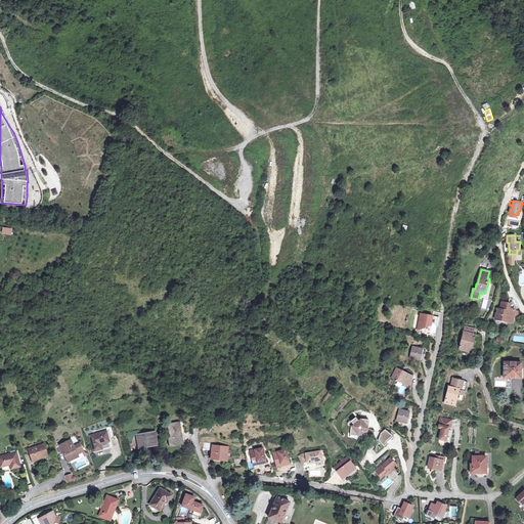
[(508,303),(503,301),(500,309),(497,309),(495,318),(512,322),(515,310),(510,309),(510,307),(507,307),(508,303)]
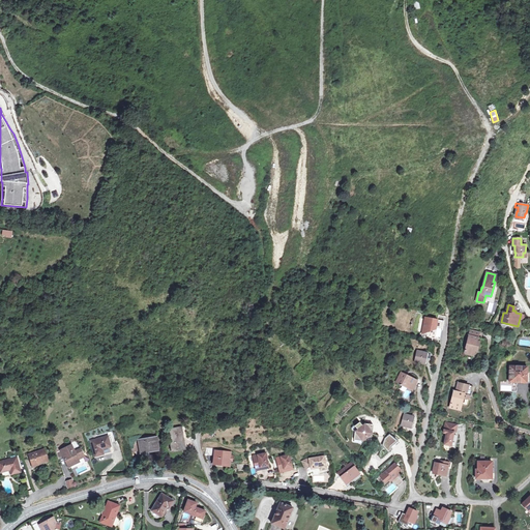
[(474,355),(475,350),(477,351),(480,339),(478,337),(479,332),(470,330),(465,353),(474,355)]
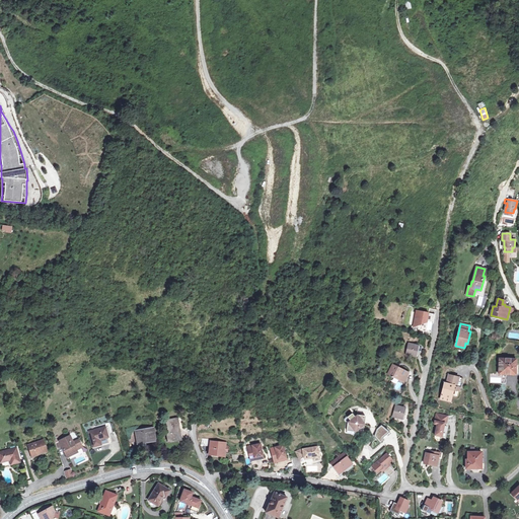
[(416,356),(419,346),(409,344),(406,354),(416,356)]
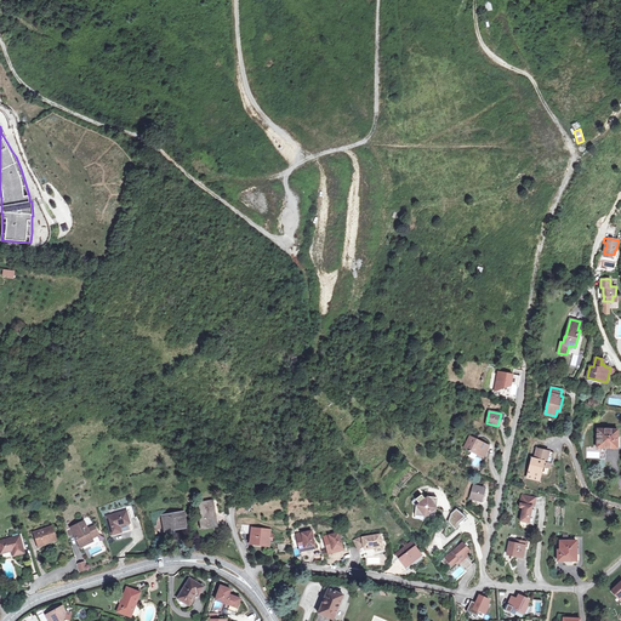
[(617,448),(619,429),(598,429),(597,448),(617,448)]
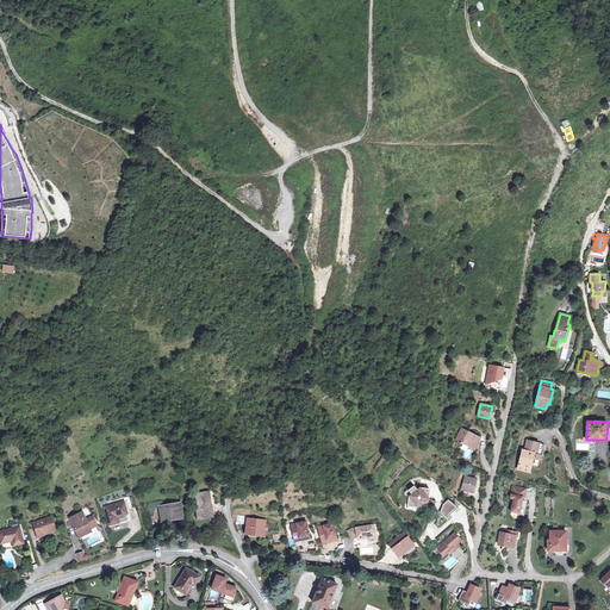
[(474,449),(480,437),(462,429),(456,440),(474,449)]
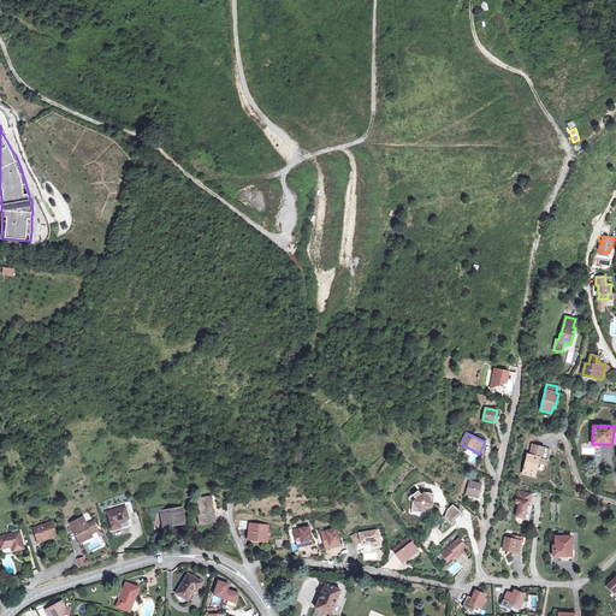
[(533,445),(531,455),(528,455),(523,473),(535,477),(538,462),(542,463),(543,458),(546,460),(549,449),(545,448),(533,445)]
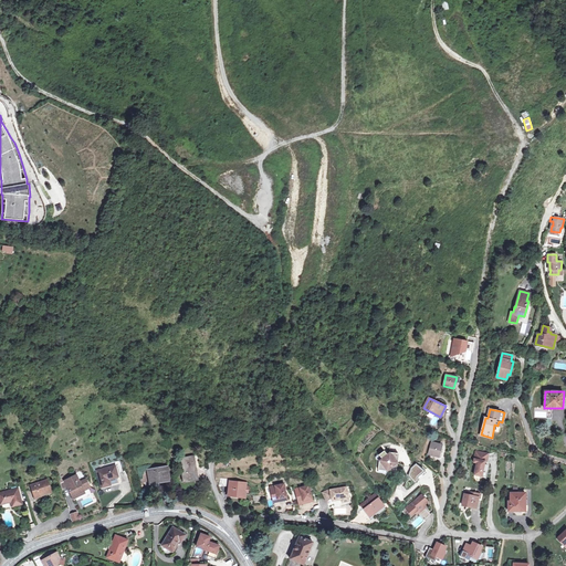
[(429,454),(439,457),(442,444),(432,442),(429,454)]
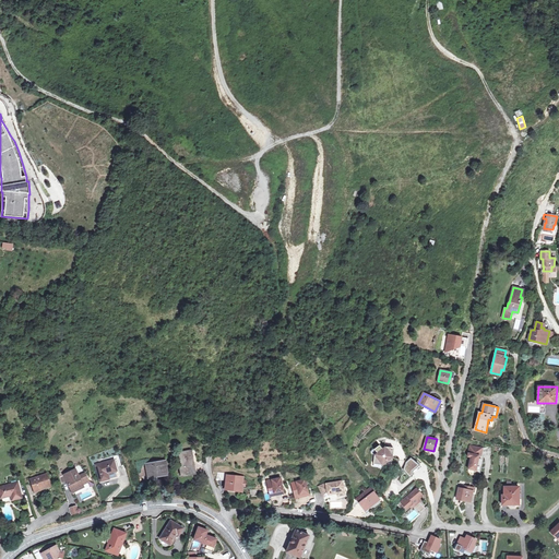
[(393,447),(384,445),(381,448),(379,443),(373,448),(376,451),(373,453),(372,463),(381,464),(392,456),(393,447)]
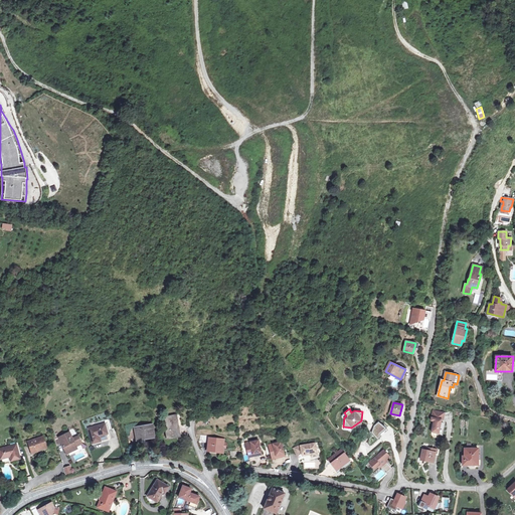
[(440,433),(443,411),(432,409),(430,420),(432,420),(430,432),(440,433)]
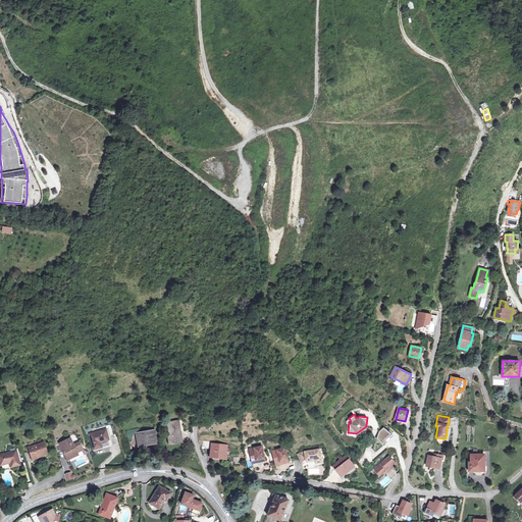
[(169,444),(183,441),(181,435),(180,435),(178,422),(166,424),(169,444)]
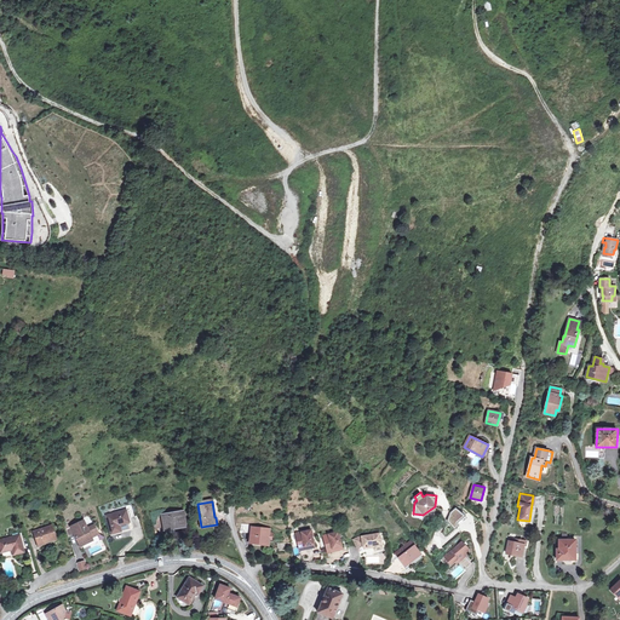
[(112,533),(120,530),(119,524),(130,522),(126,510),(107,516),(112,533)]
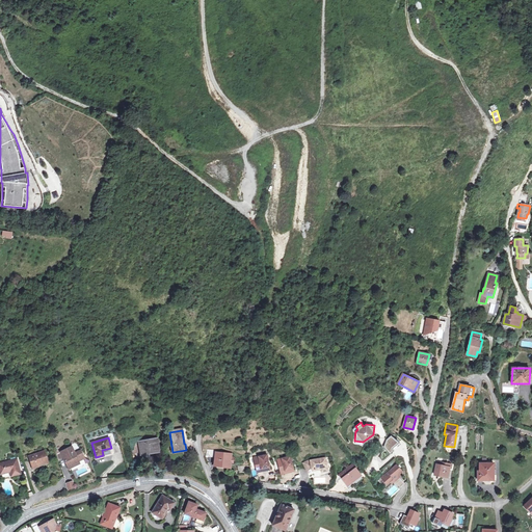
[(131,448),(141,446),(142,453),(160,450),(158,440),(139,443),(138,437),(130,440),(131,448)]
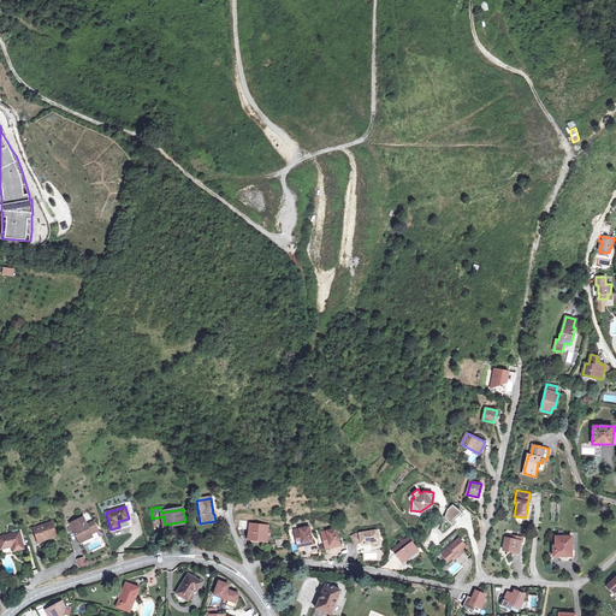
[(80,544),(87,540),(86,537),(90,534),(98,532),(93,521),(87,525),(80,513),(67,519),(65,523),(69,531),(72,528),(80,544)]
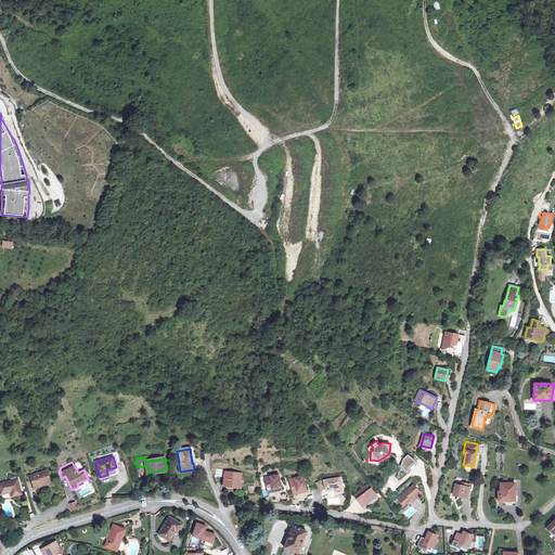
[(35,488),(50,482),(46,472),(31,476),(35,488)]
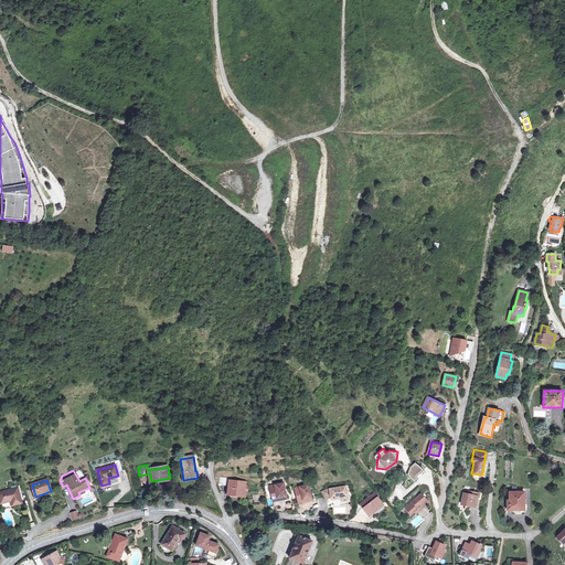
[(228,493),(244,496),(245,482),(230,481),(228,493)]
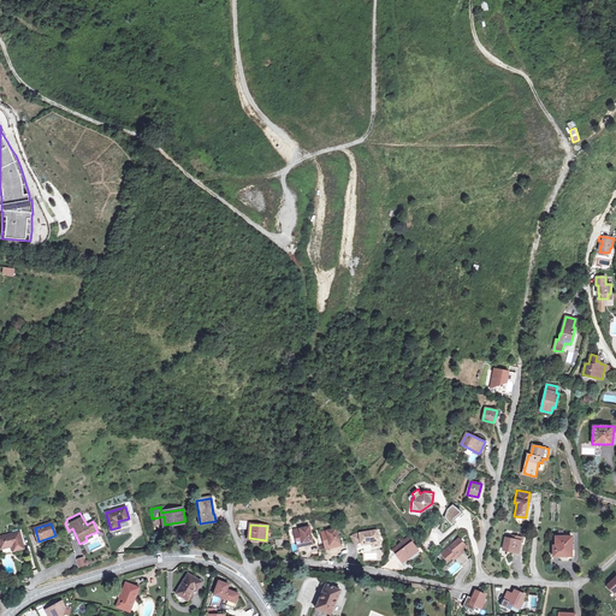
[(309,527),(295,529),(298,548),(313,545),(309,527)]
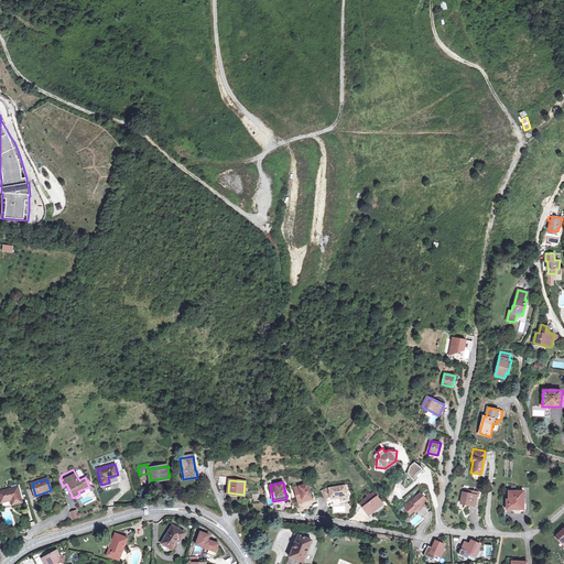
[(307,484),(294,488),(299,503),(312,500),(307,484)]
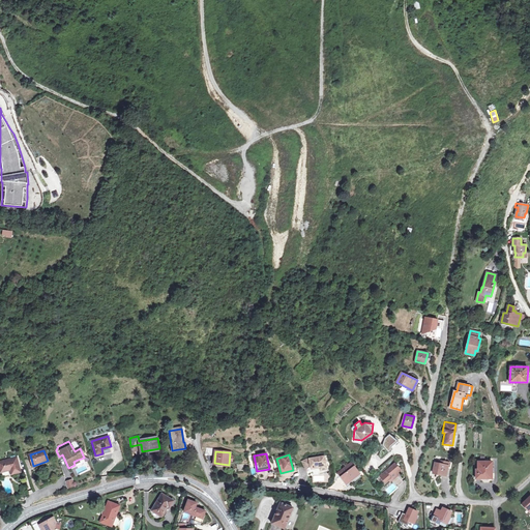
[(307,460),(302,462),(307,471),(308,474),(313,471),(327,469),(325,457),(307,460)]
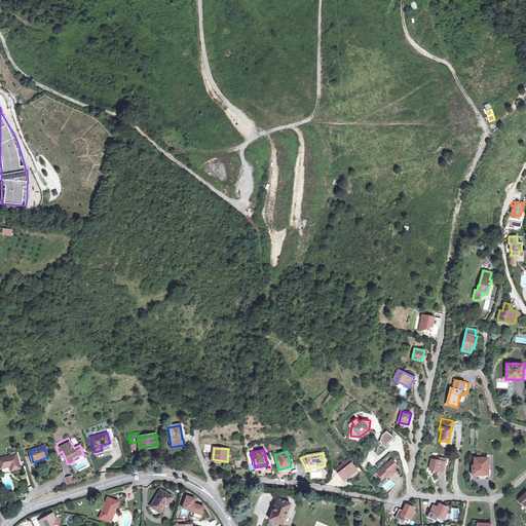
[(0,462),(1,468),(11,465),(12,471),(21,468),(16,454),(0,458),(0,462)]
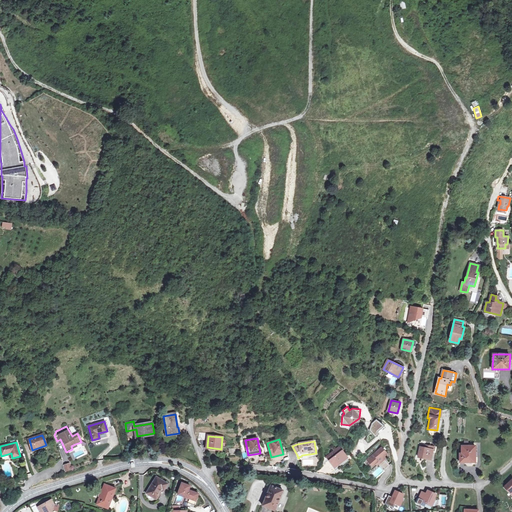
[(418,457),(426,459),(431,460),(434,447),(426,446),(426,449),(420,447),(418,457)]
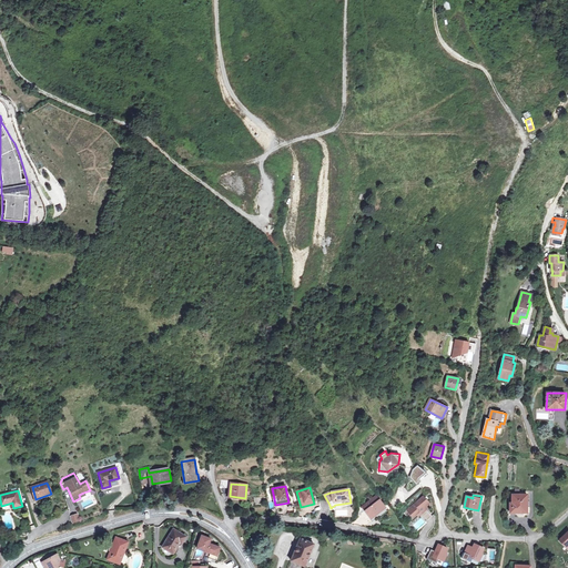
[(513,495),(513,504),(513,507),(510,507),(510,513),(525,513),(525,507),(527,507),(527,495),(513,495)]
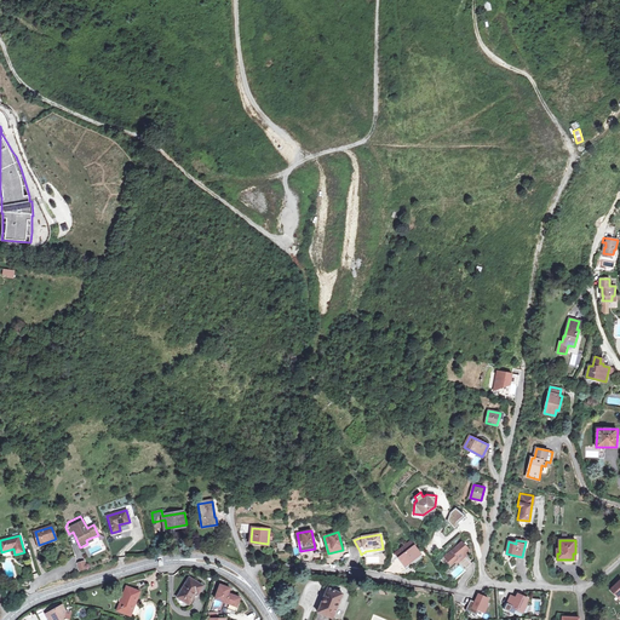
[(420,554),(412,541),(396,554),(405,564),(411,560),(409,558),(415,554),(417,556),(420,554)]
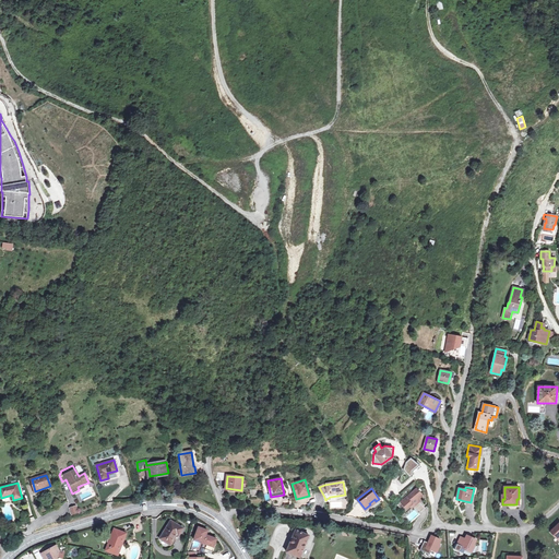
[(416,488),(397,504),(402,510),(405,513),(403,515),(405,518),(415,510),(418,513),(425,508),(419,501),(418,499),(423,496),(416,488)]
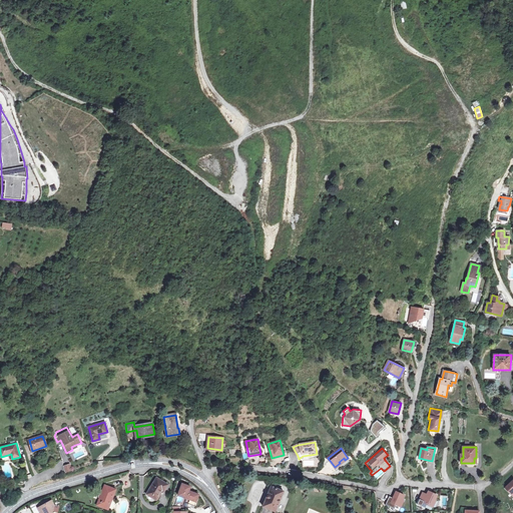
[(64,466),(66,473),(72,472),(71,464),(64,466)]
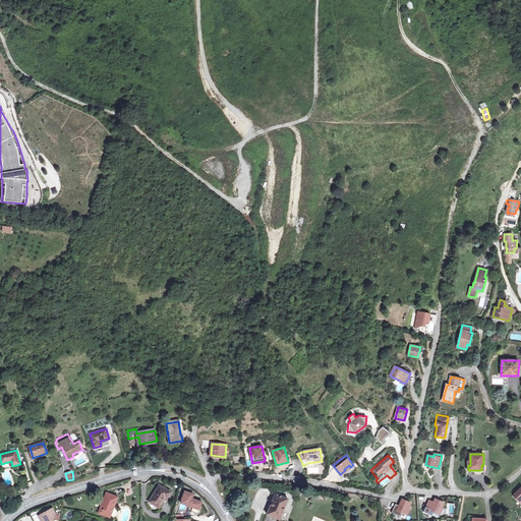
[(161,509),(171,493),(160,485),(150,502),(161,509)]
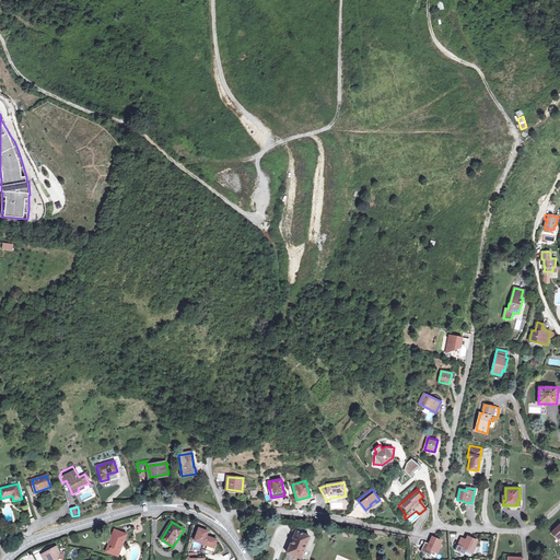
[(208,532),(199,528),(195,540),(214,547),(218,539),(207,536),(208,532)]
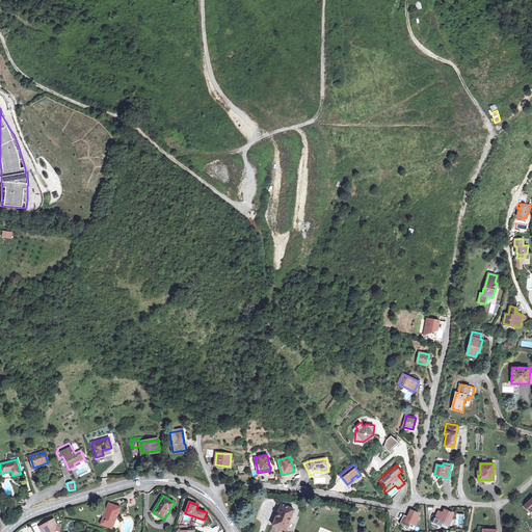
[(101,524),(110,527),(114,517),(116,517),(121,507),(109,503),(106,510),(105,509),(103,515),(104,516),(101,524)]
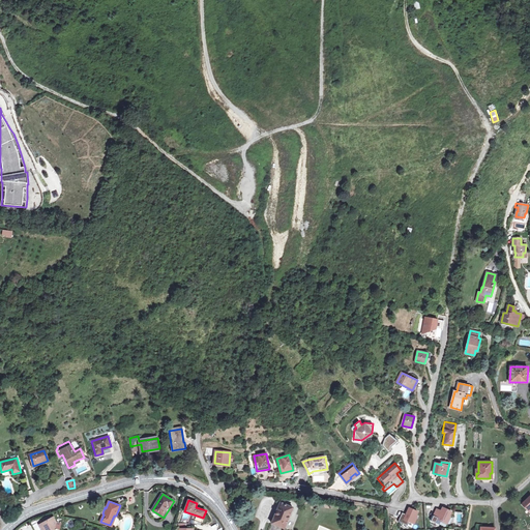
[(281,502),(271,523),(285,528),(293,507),(281,502)]
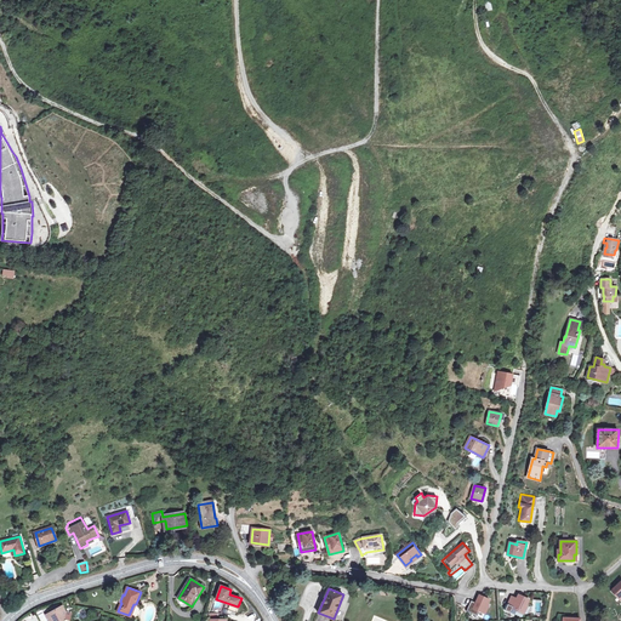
[(528,598),(518,593),(516,598),(511,596),(507,602),(513,604),(512,608),(523,614),(527,605),(525,604),(528,598)]
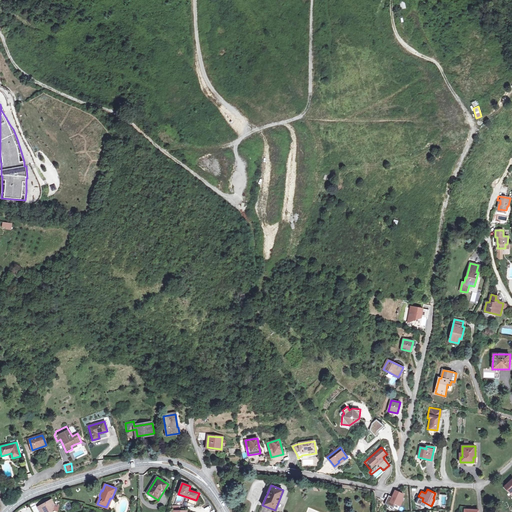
[(403,493),(394,490),(391,496),(388,495),(385,503),(392,506),(393,502),(400,505),(403,498),(401,497),(403,493)]
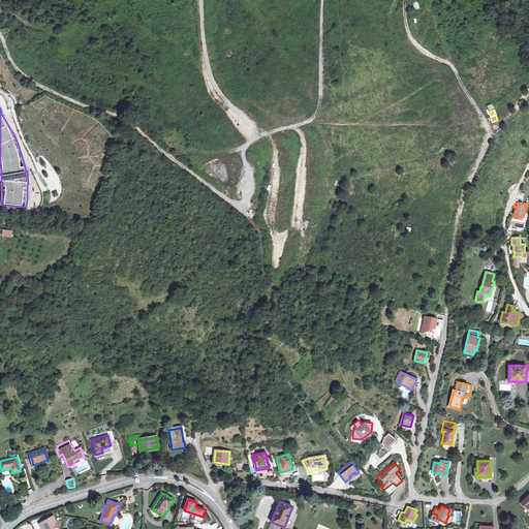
[(54,516),(37,525),(39,528),(54,528),(57,527),(59,528),(61,523),(56,521),(54,516)]
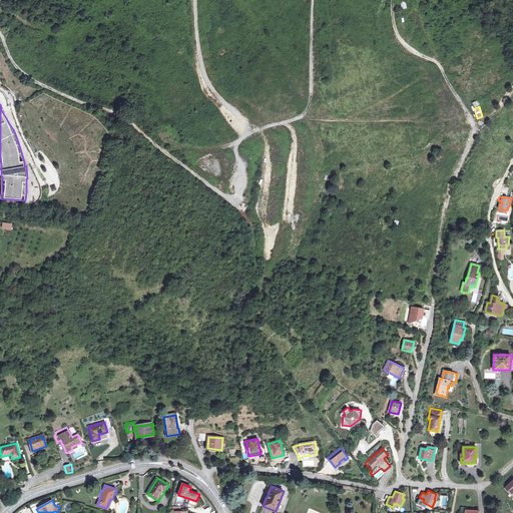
All buildings are outlined.
